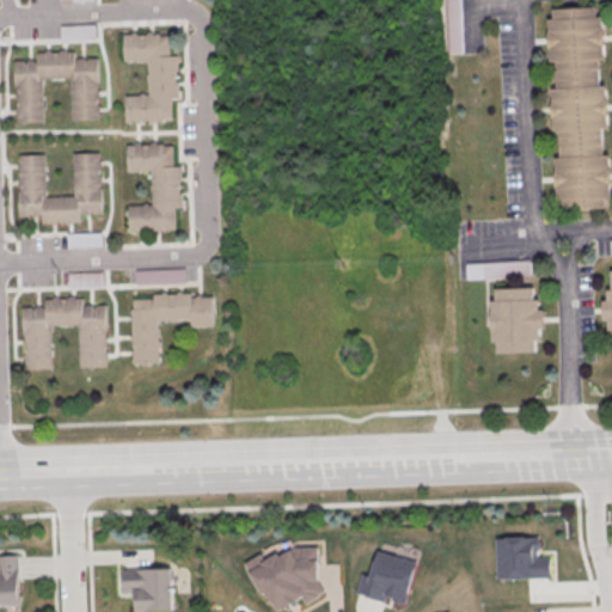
[(604,6),(551,8),(558,209),(611,208),(604,6)]
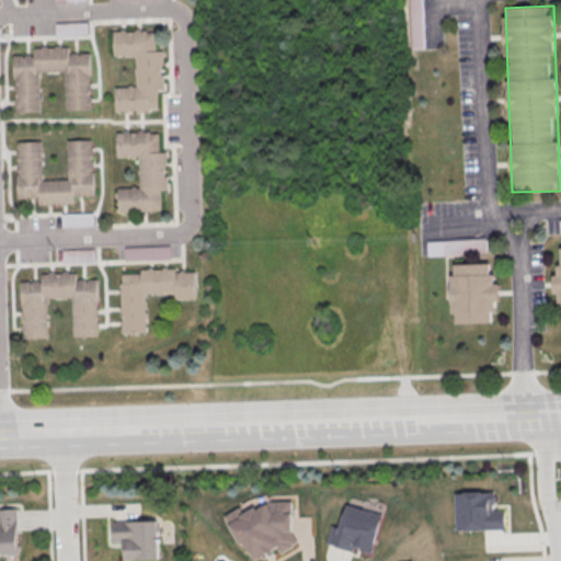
[(56,36),(88,36),(88,22),(56,22),(56,36)]
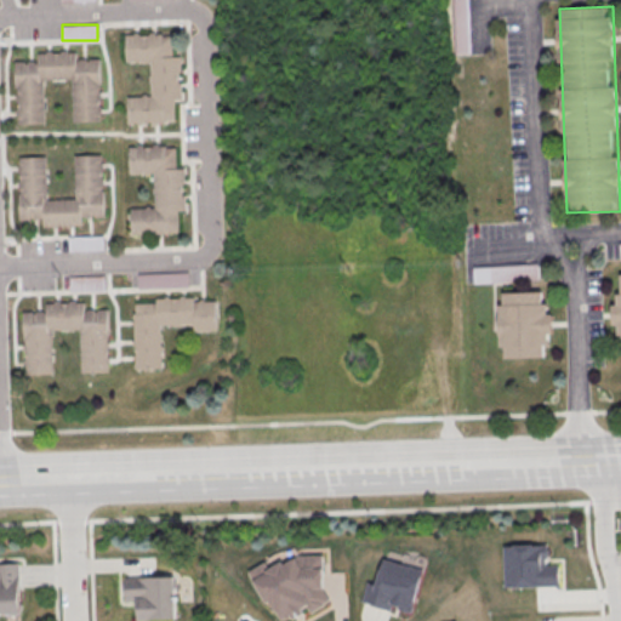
[(126,35),(172,34),(172,56),(181,56),(182,98),(175,98),(176,121),(127,123),(126,96),(151,95),(151,62),(127,63),(126,35)]
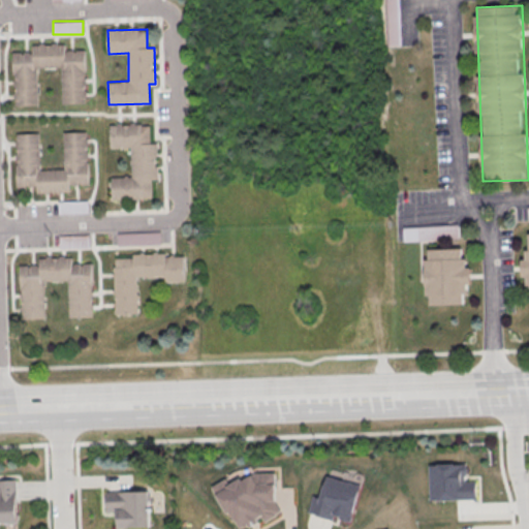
[(12,52),(13,105),(37,104),(36,67),(61,66),(61,104),(86,103),(85,50),(65,51),(65,43),(31,44),(31,51),(12,52)]
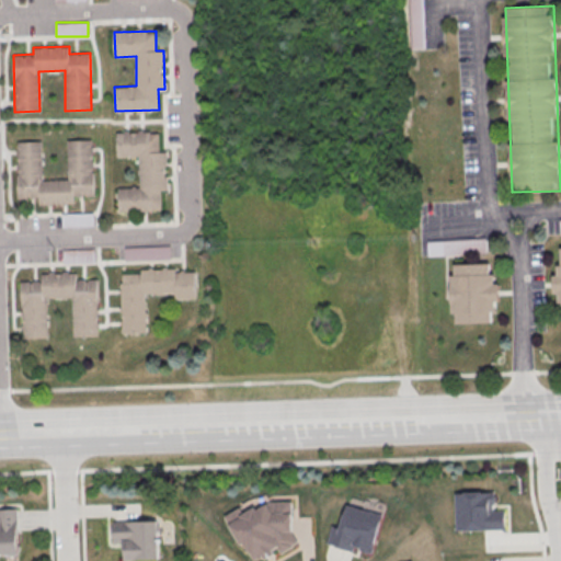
[(117,133),(159,132),(159,151),(167,151),(168,190),(161,190),(162,210),(118,212),(117,187),(140,186),(139,157),(118,158),(117,133)]
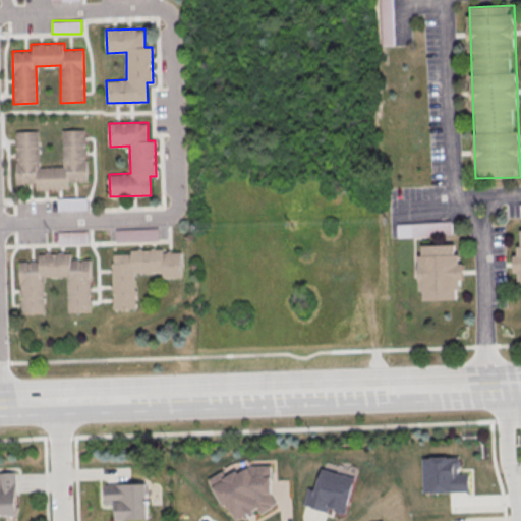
[(16,183),(15,130),(39,130),(40,167),(63,167),(62,129),(87,129),(88,182),(68,182),(68,189),(36,189),(35,183),(16,183)]
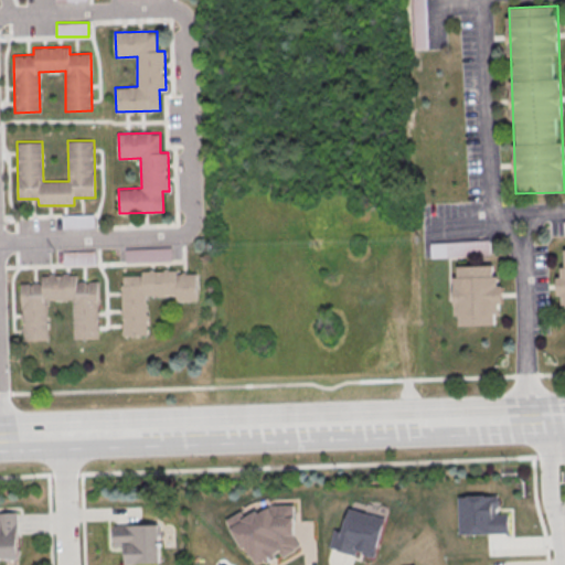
[(94,214),(64,214),(64,226),(94,226),(94,214)]
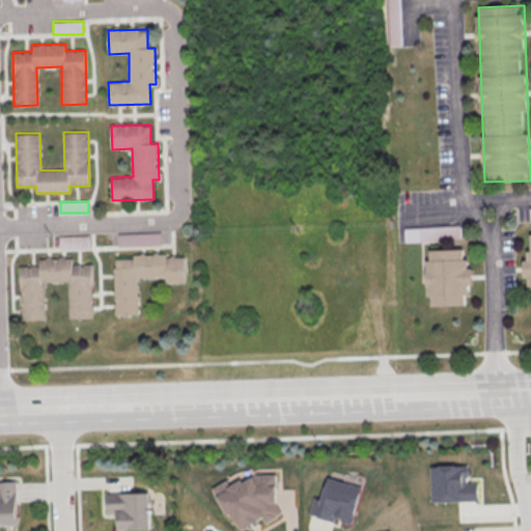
[(447,228),(404,228),(404,240),(447,240),(447,228)]
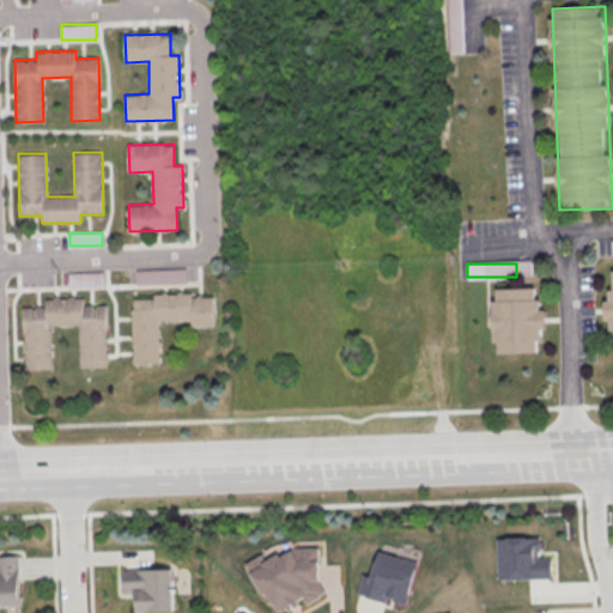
[(184,269),(137,269),(137,283),(184,283),(184,269)]
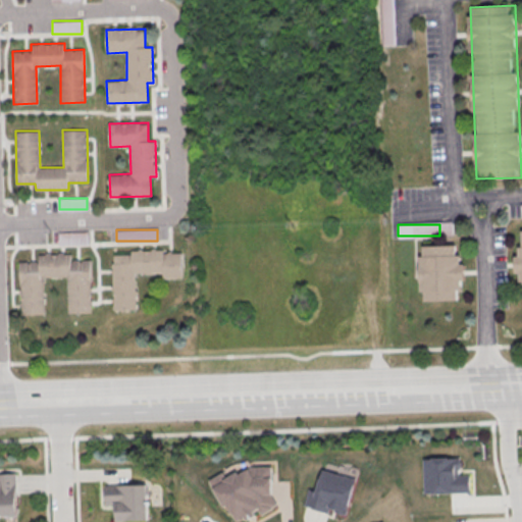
[(88,231),(59,231),(59,244),(88,244),(88,231)]
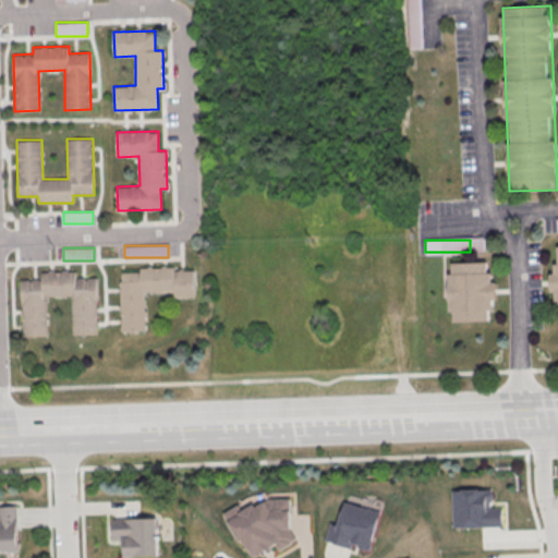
[(449,322),(489,320),(489,308),(497,308),(496,271),(488,273),(487,262),(448,263),(449,322)]
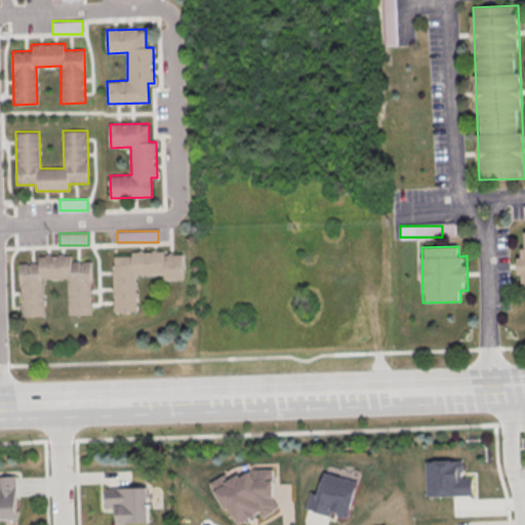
[(113,256),(114,312),(137,311),(136,274),(164,273),(164,279),(183,279),(183,254),(165,254),(165,250),(132,251),(132,255),(113,256)]
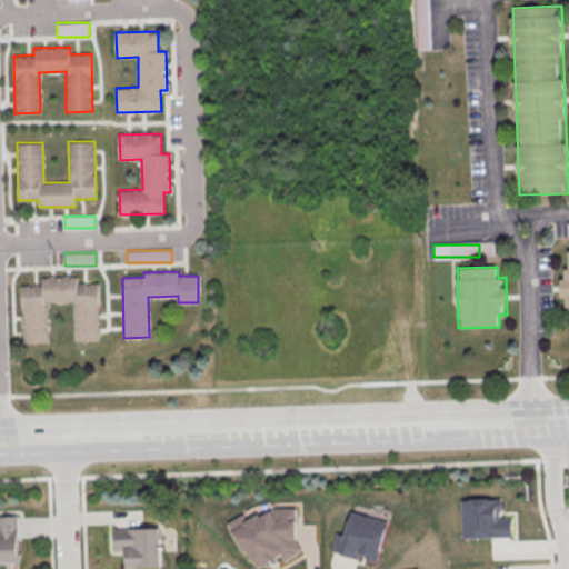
[(22,283),(23,341),(49,341),(48,300),(73,300),(75,341),(101,340),(100,282),(78,283),(78,276),(42,277),(42,283),(22,283)]
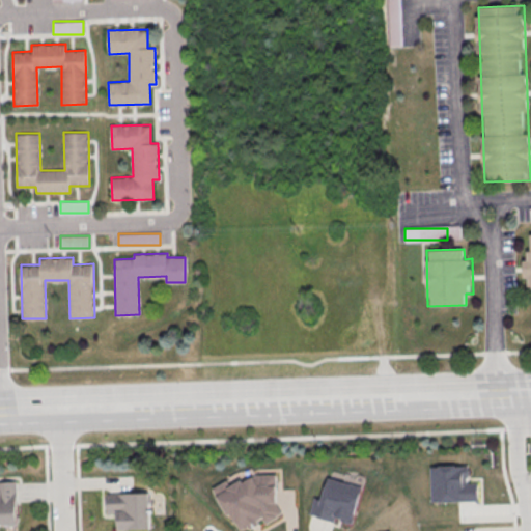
[(431,502),(480,502),(479,479),(468,479),(468,465),(430,465),(431,502)]
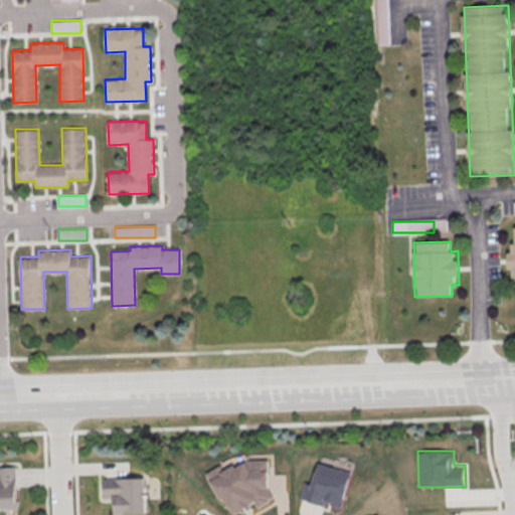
[(269,459),(246,460),(244,455),(234,460),(234,465),(230,467),(218,467),(209,472),(229,514),(235,514),(242,512),(245,512),(255,507),(259,507),(275,500),(270,488),(269,459)]
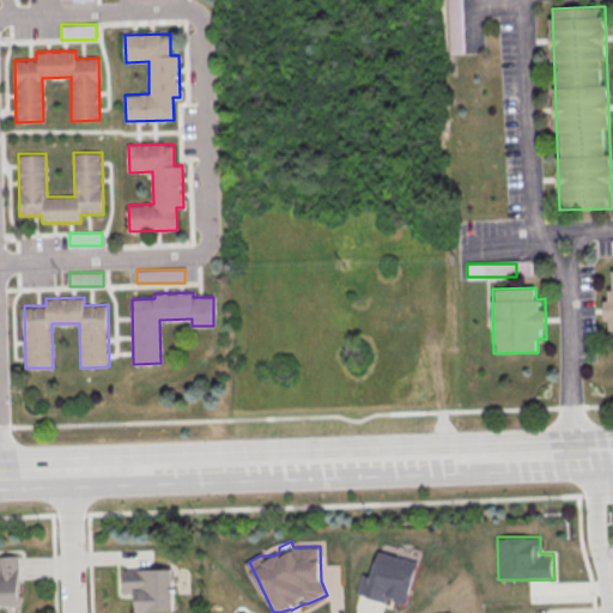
[(358,595),(407,607),(419,560),(380,551),(374,575),(364,572),(358,595)]
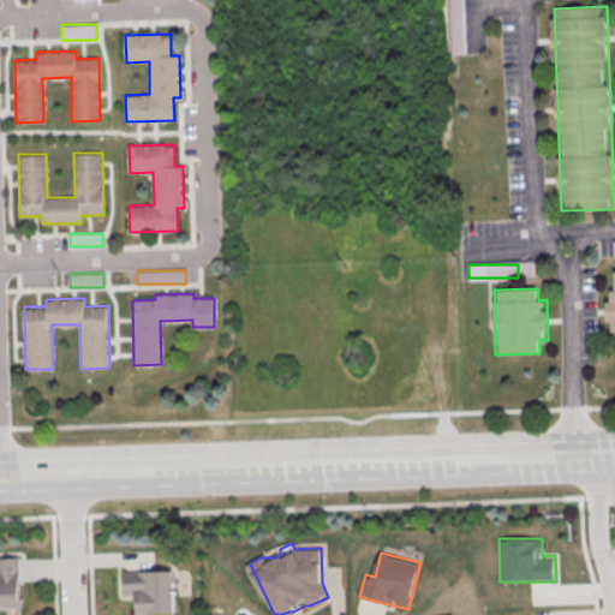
[(21,556),(0,556),(0,609),(21,609),(21,556)]
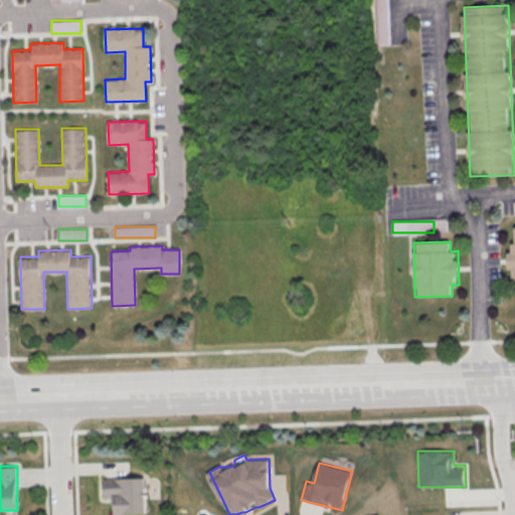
[(102,479),(142,478),(144,514),(112,514),(112,506),(111,506),(110,498),(102,499),(102,479)]
